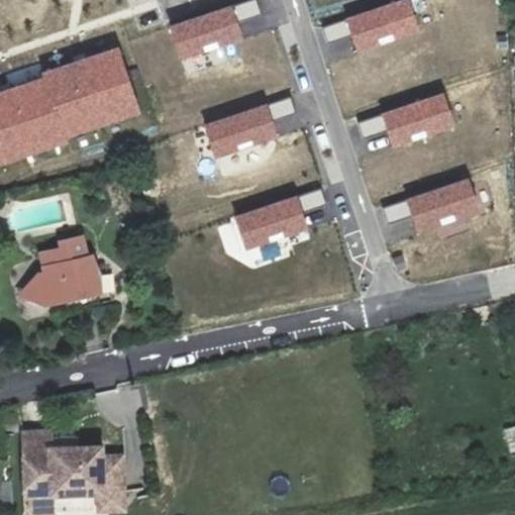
[(238,34),(232,16),(256,8),(253,0),(246,0),(169,25),(178,54),(238,34)]
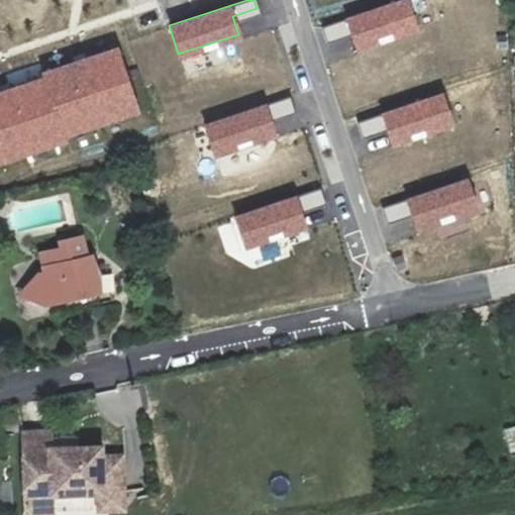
[(350,29),(356,47),(417,27),(408,0),(393,0),(321,23),(326,37),(350,29)]
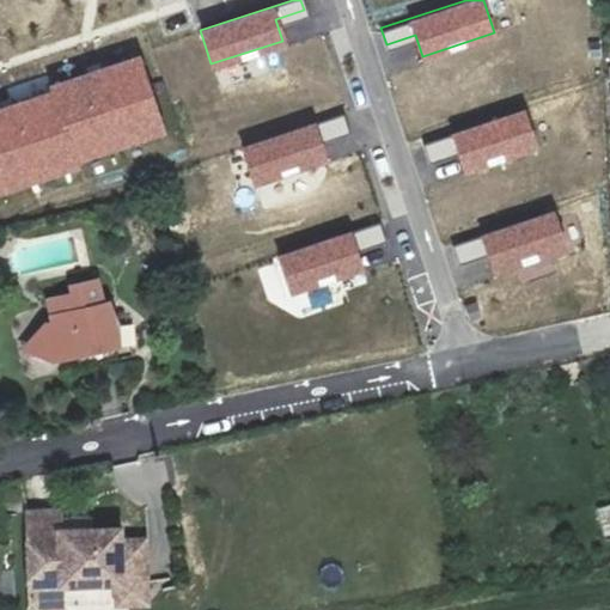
[(0,188),(75,165),(73,158),(159,130),(136,59),(50,86),(53,93),(0,109),(0,188)]
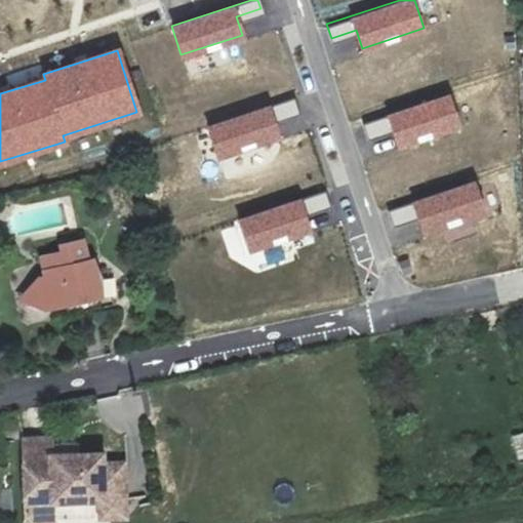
[(393,127),(399,146),(460,126),(450,94),(364,121),(368,134),(393,127)]
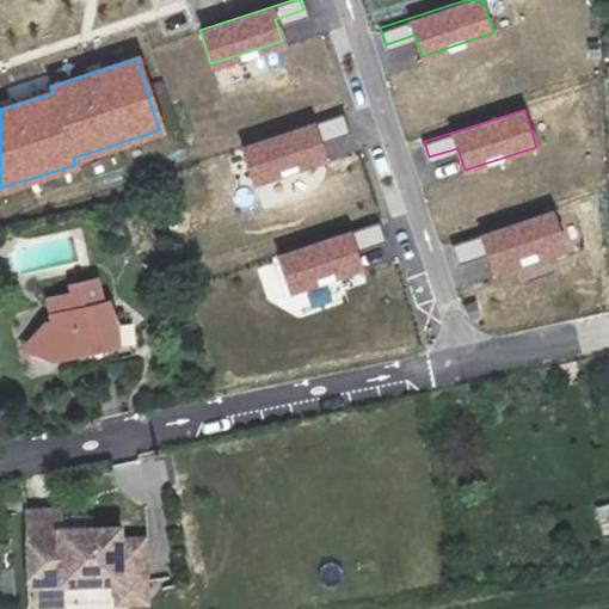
[(324,158),(317,137),(345,128),(342,115),(241,147),(252,180),(324,158)]
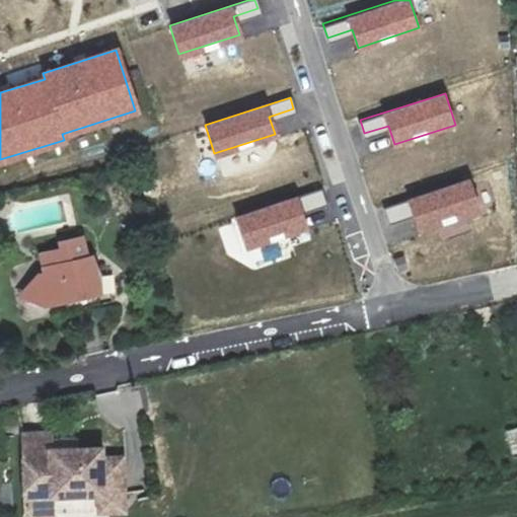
[(416,212),(422,230),(483,210),(472,178),(387,206),(391,220),(416,212)]
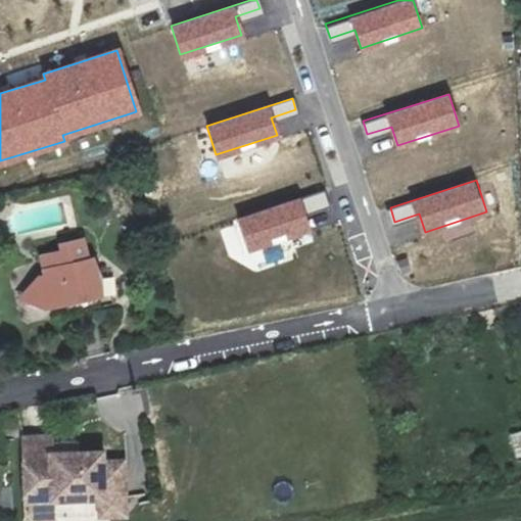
[(308,228),(302,210),(326,202),(323,192),(238,220),(247,248),(308,228)]
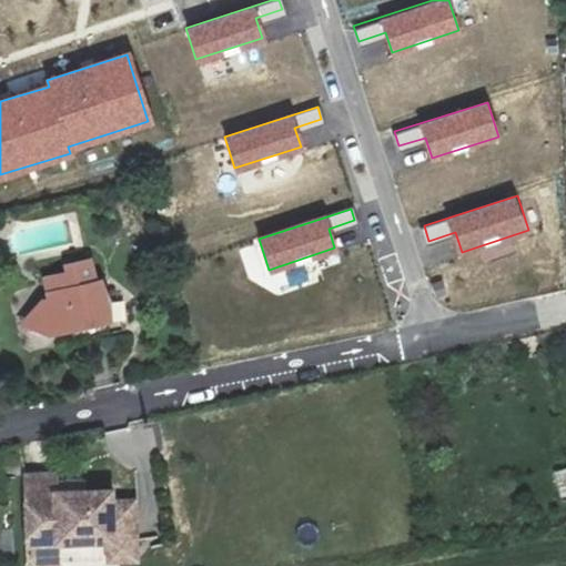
[(42,299),(49,336),(72,334),(79,339),(89,329),(110,325),(113,301),(108,302),(101,282),(95,285),(92,261),(67,265),(69,272),(43,275),(49,297),(42,299)]
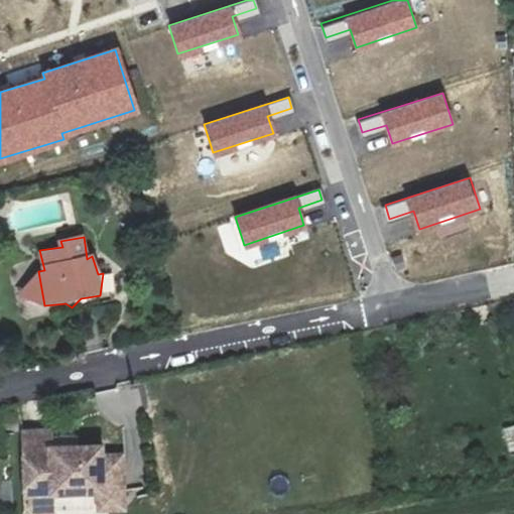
[(513,421),(501,426),(508,450),(513,447),(513,421)]
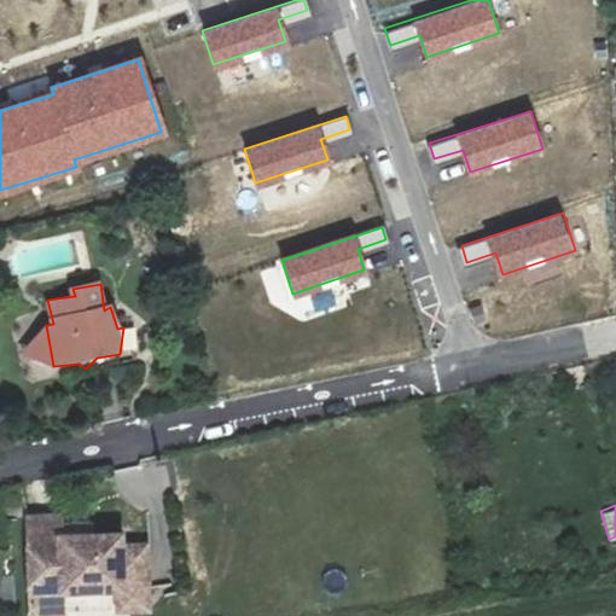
[(122,530),(87,532),(87,524),(58,524),(58,512),(25,513),(28,609),(58,608),(58,587),(116,585),(116,609),(146,609),(145,544),(123,545),(122,530)]
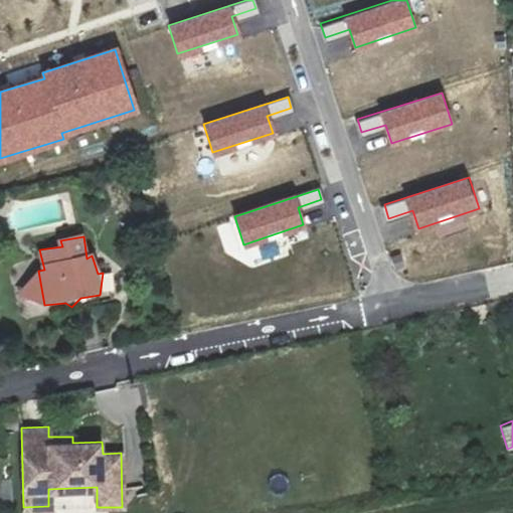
[(21,505),(18,479),(9,480),(11,505),(21,505)]
